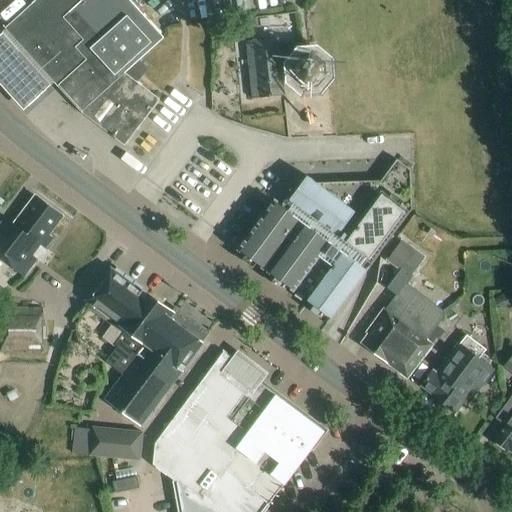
[(64,7),(71,0),(38,0),(6,30),(53,81),(87,50),(74,37),(83,28),(64,7)]
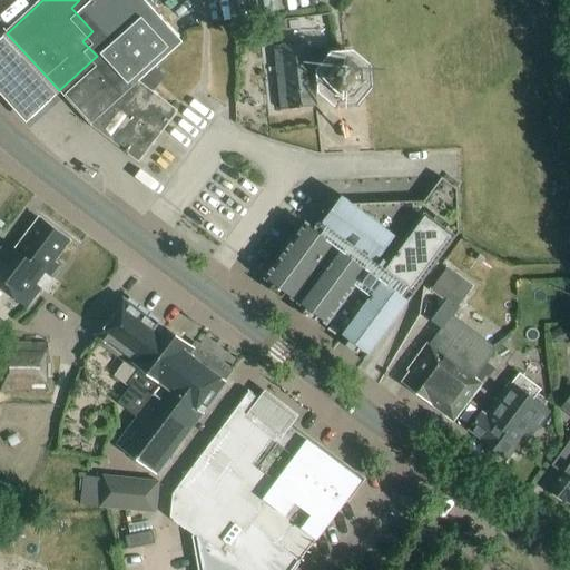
[(114,105),(154,69),(184,42),(145,0),(79,0),(71,8),(92,31),(82,41),(97,56),(59,90),(91,126),(114,105)]
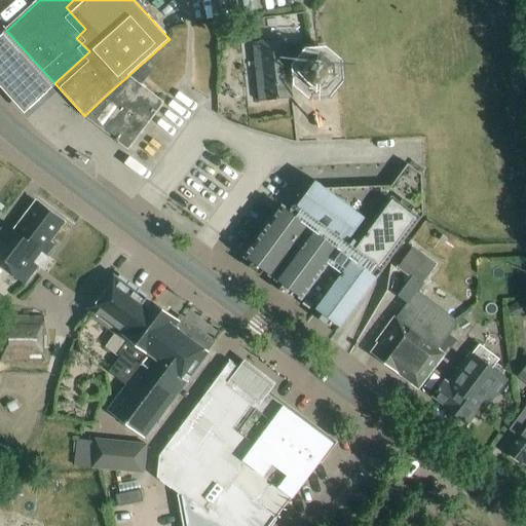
[(245,38),(264,35),(263,20),(242,22),(245,38)]
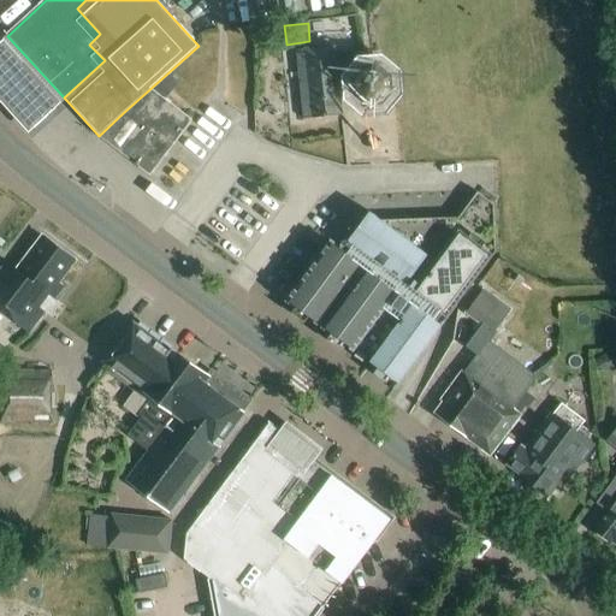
[(64,98),(7,36),(0,41),(0,99),(29,131),(64,98)]
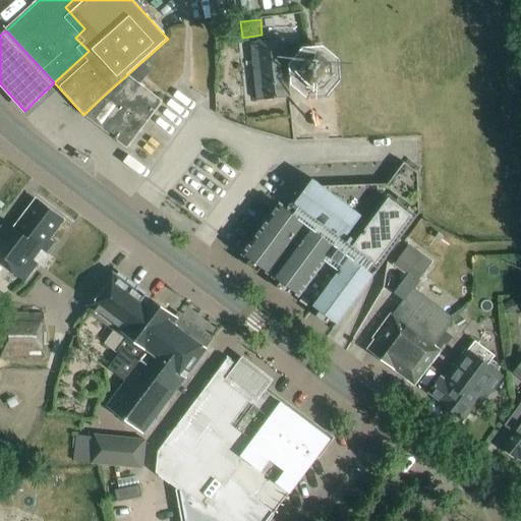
[(326,90),(334,80),(332,67),(321,57),(309,58),(303,67),(287,68),(285,41),(253,44),(261,102),(290,100),(289,84),(304,83),(311,91),(326,90)]
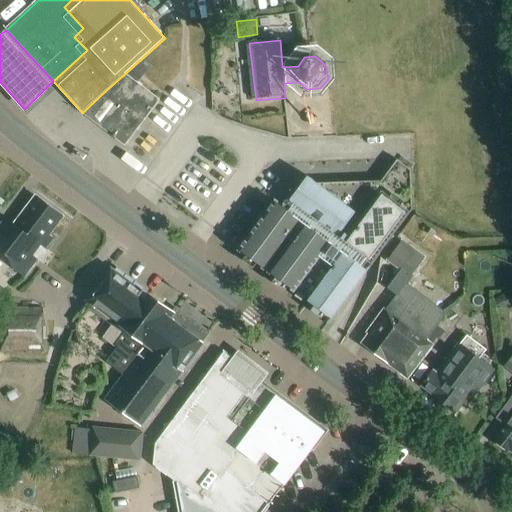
[(102,94),(82,113),(103,129),(125,146),(160,100),(138,83),(148,70),(138,62),(102,94)]
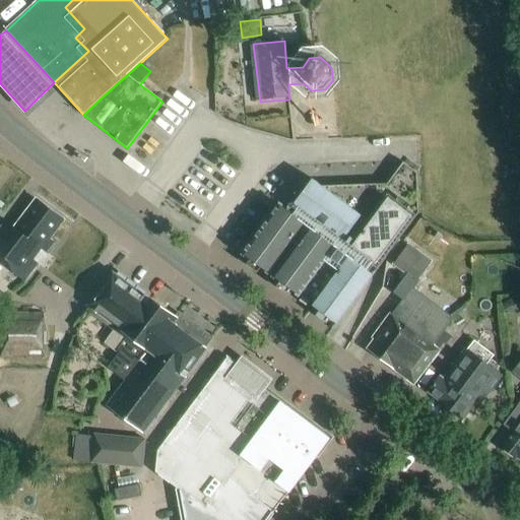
[(322,187),(313,180),(295,204),(300,207),(294,216),(280,206),(244,255),(268,273),(269,272),(275,276),(274,277),(299,296),(300,294),(302,296),(302,297),(312,304),(314,305),(313,307),(337,324),(419,214),(417,174),(404,164),(388,185),(322,187)]
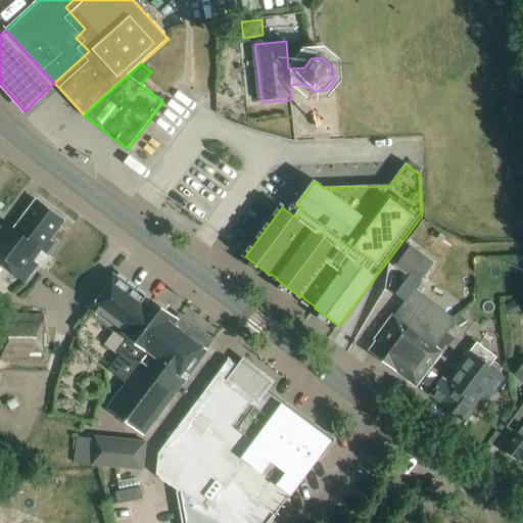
[(63,222),(38,201),(14,229),(2,220),(0,222),(0,265),(26,283),(55,245),(50,241),(63,222)]
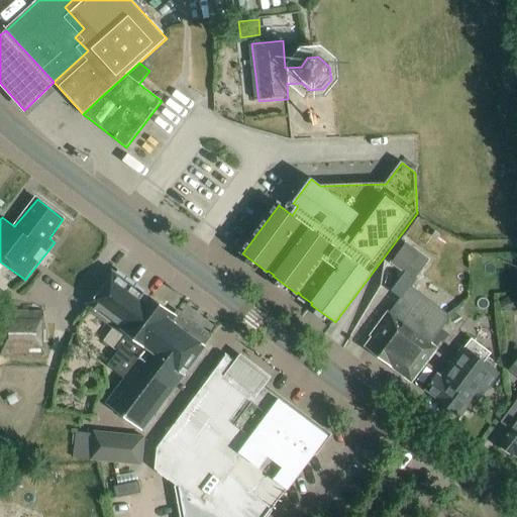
[(415,281),(430,262),(407,244),(392,264),(415,281)]
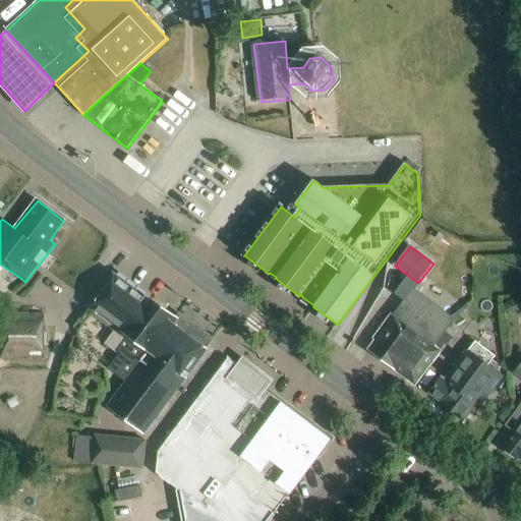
[(120,356),(114,364),(112,366),(129,380),(109,408),(143,433),(214,339),(178,312),(175,317),(114,272),(89,306),(92,314),(115,332),(106,345),(111,349),(120,356)]
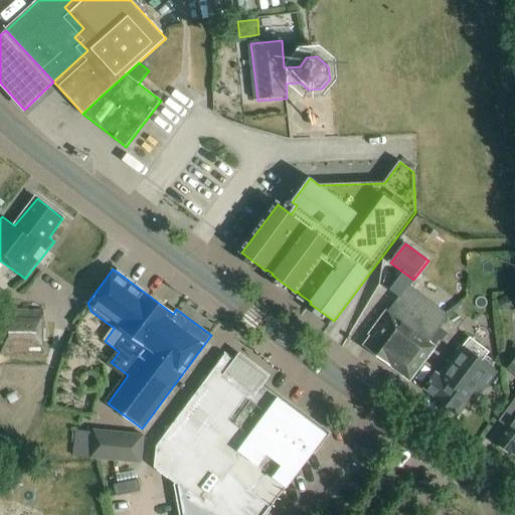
[(410,380),(435,348),(430,343),(447,320),(446,314),(408,287),(371,338),(373,339),(367,348),(391,366),(410,380)]
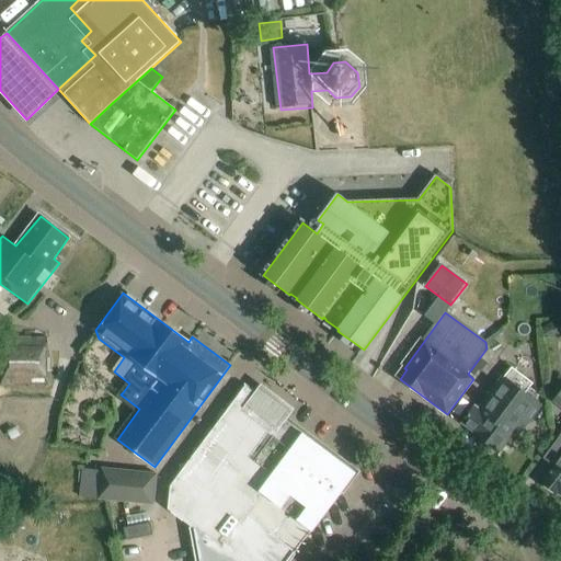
[(0,339),(0,386),(50,386),(52,355),(48,354),(48,342),(47,342),(46,338),(0,339)]
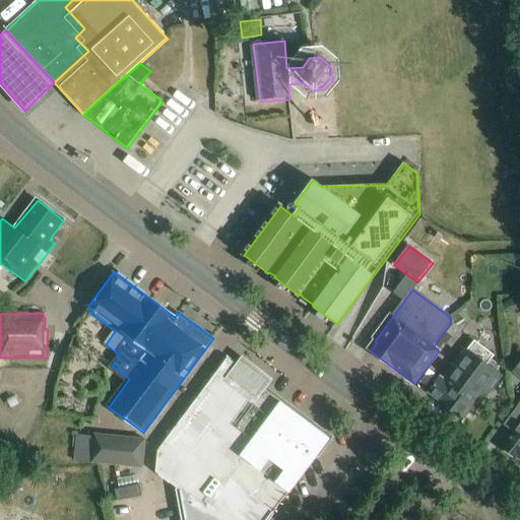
[(442,379),(441,378),(429,393),(440,402),(439,403),(462,420),(471,409),(474,412),(501,379),(485,367),(493,358),(473,341),(466,351),(465,350),(442,379)]
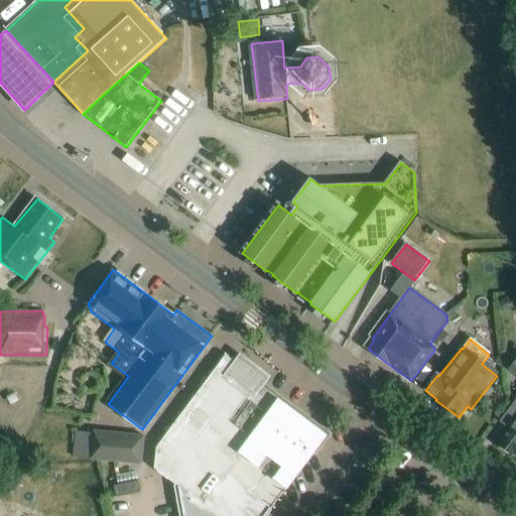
[(165,436),(156,448),(155,470),(179,487),(184,515),(264,515),(271,508),(271,509),(287,488),(286,487),(327,434),(261,385),(266,378),(241,358),(237,363),(226,355),(181,414),(176,415),(177,420),(170,430),(165,431),(165,436)]
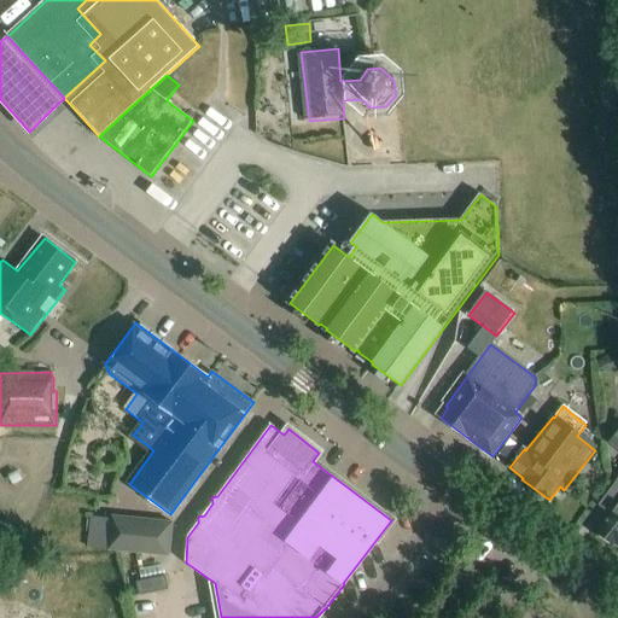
[(617,481),(602,502),(614,511),(599,531),(617,546),(617,481)]
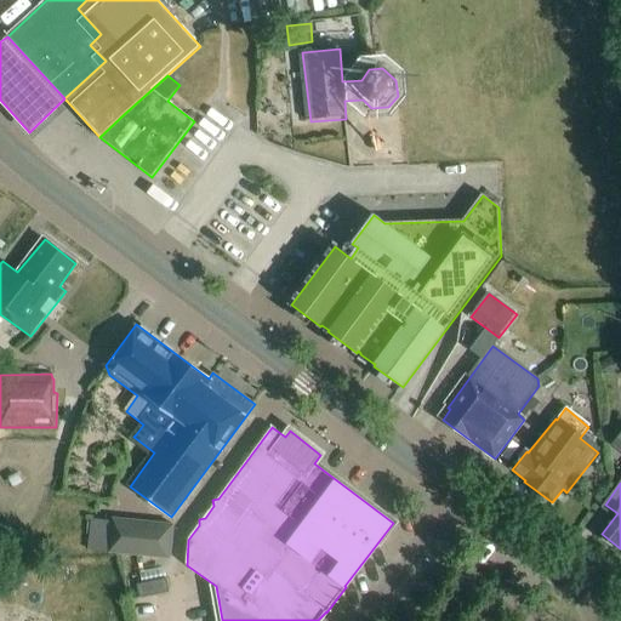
[(112,518),(112,522),(91,519),(87,551),(171,559),(175,524),(112,518)]
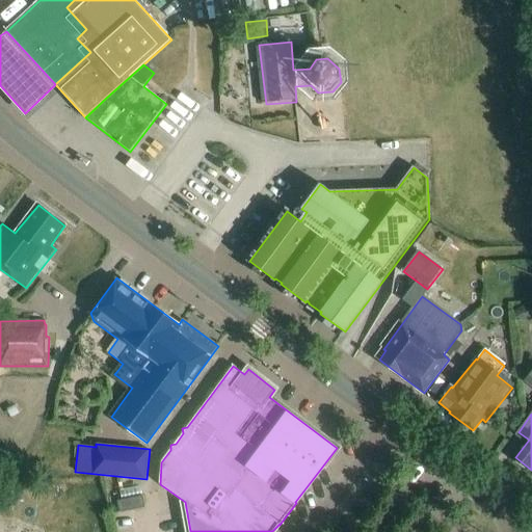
[(141,498),(116,502),(117,513),(143,508),(141,498)]
